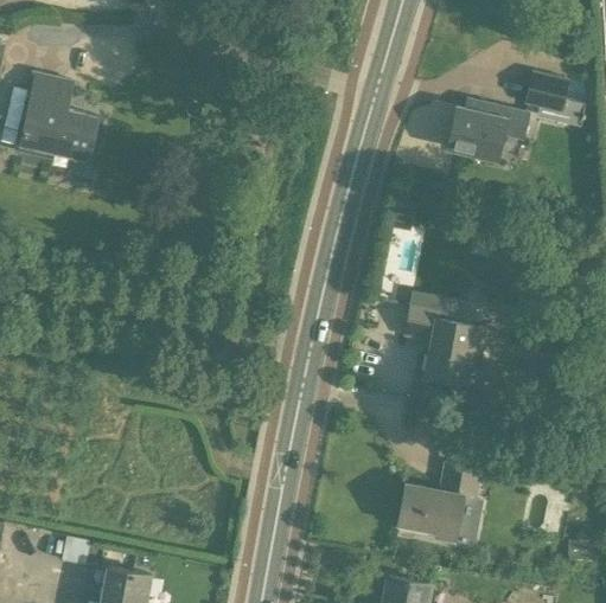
[(537,116),(581,126),(587,103),(565,98),(569,79),(535,71),(528,104),(540,107),(537,116)]
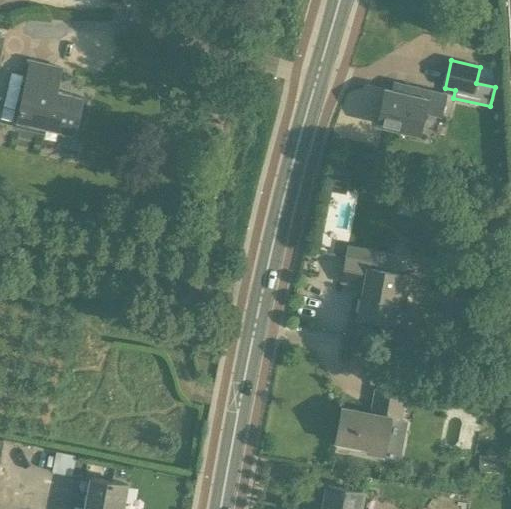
[(80,101),(54,96),(60,72),(29,65),(14,130),(10,129),(10,130),(42,138),(42,136),(38,135),(41,125),(72,132),(71,135),(72,135),(80,101)]
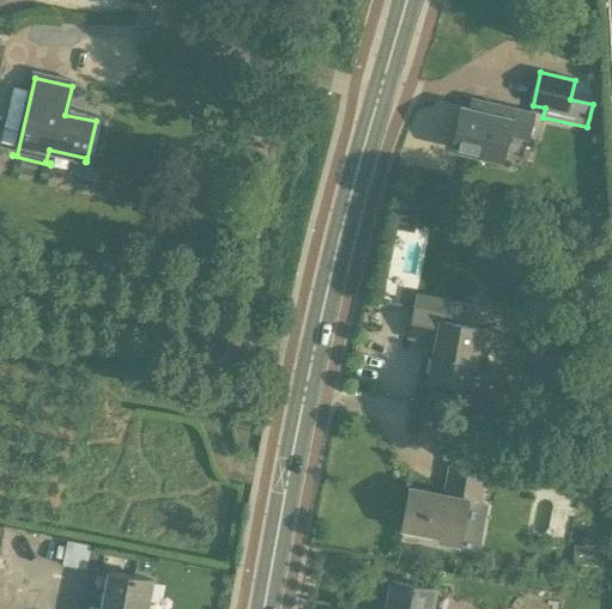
[(462,110),(453,150),(502,162),(509,135),(528,140),(534,117),(473,103),(471,111),(462,110)]
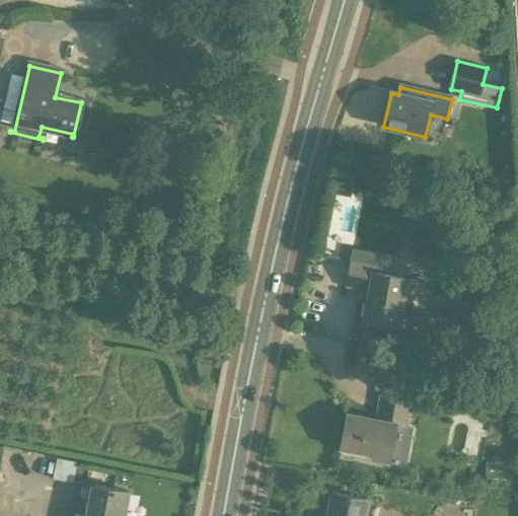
[(513,180),(501,178),(499,190),(511,192),(513,180)]
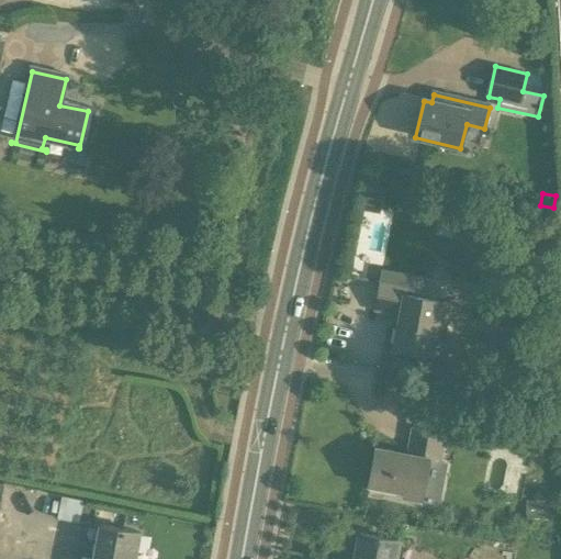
[(453,341),(435,337),(438,321),(457,324),(460,306),(406,297),(408,286),(382,281),(377,311),(400,315),(394,349),(450,360),(453,341)]
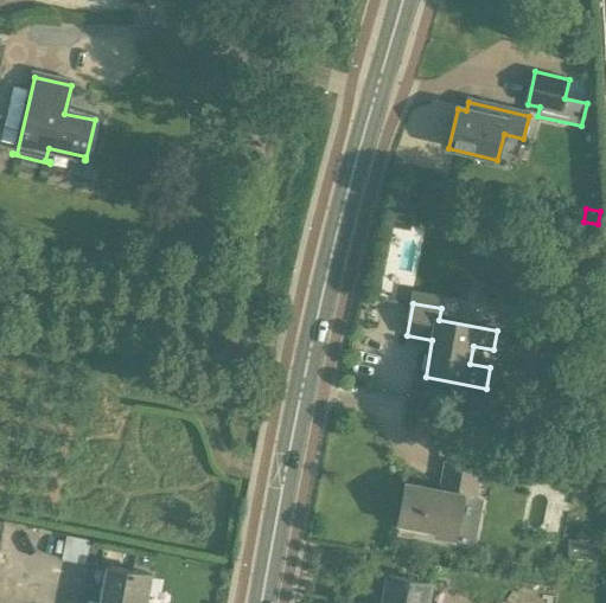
[(442,463),(438,493),(406,487),(399,524),(437,531),(435,538),(457,541),(465,498),(474,500),(480,469),(442,463)]
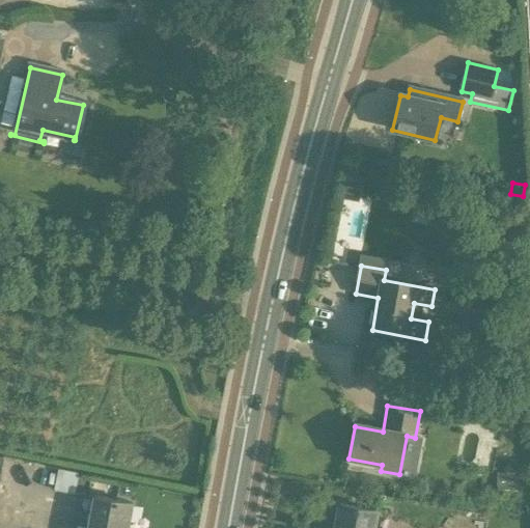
[(58,490),(78,494),(81,473),(61,469),(58,490)]
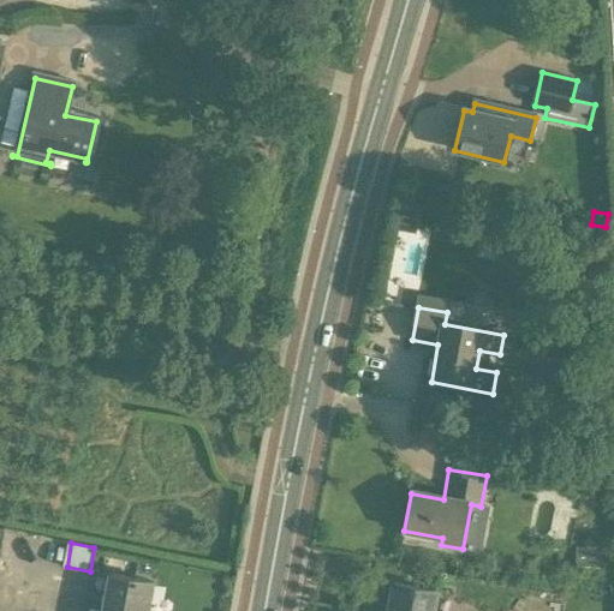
[(577,549),(576,569),(606,571),(607,551),(577,549)]
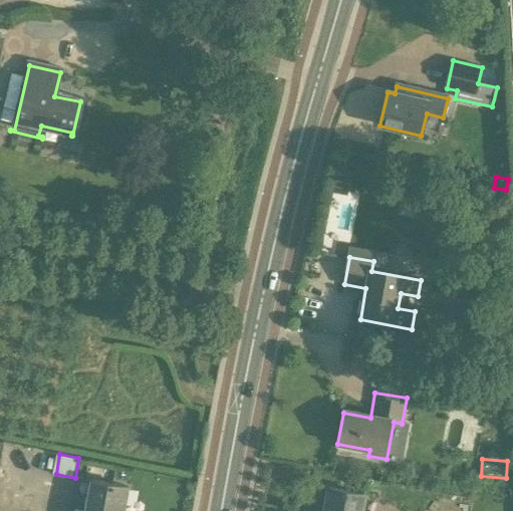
[(123,510),(127,489),(91,483),(86,510),(123,510)]
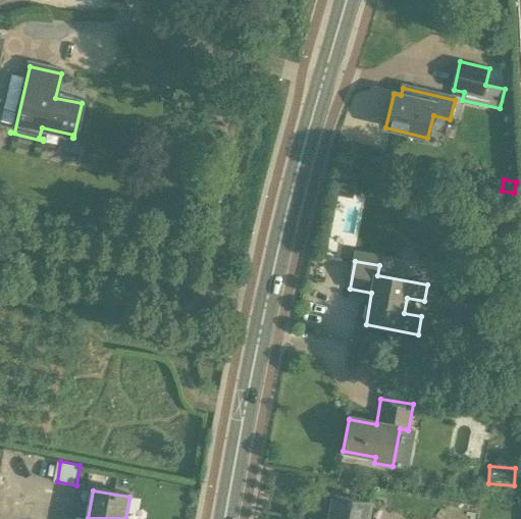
[(367,518),(370,504),(333,497),(329,518),(367,518)]
